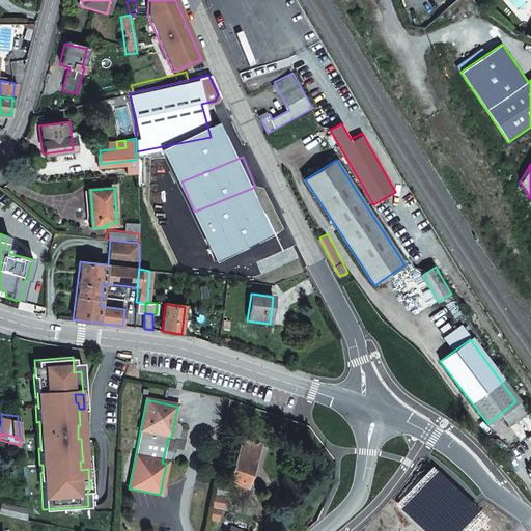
[(245,442),(233,477),(251,482),(262,448),(245,442)]
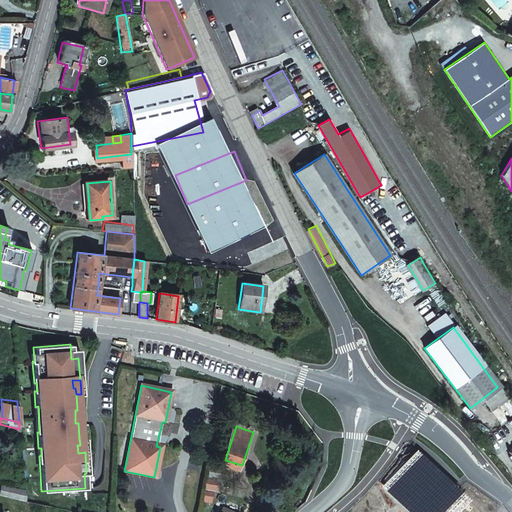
[(242,465),(225,460),(223,464),(240,470),(242,465)]
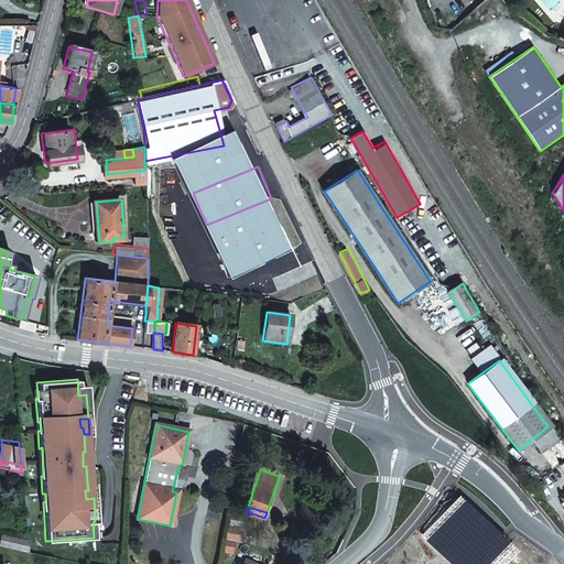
[(250,513),(229,510),(227,524),(226,533),(237,535),(238,524),(248,525),(250,513)]
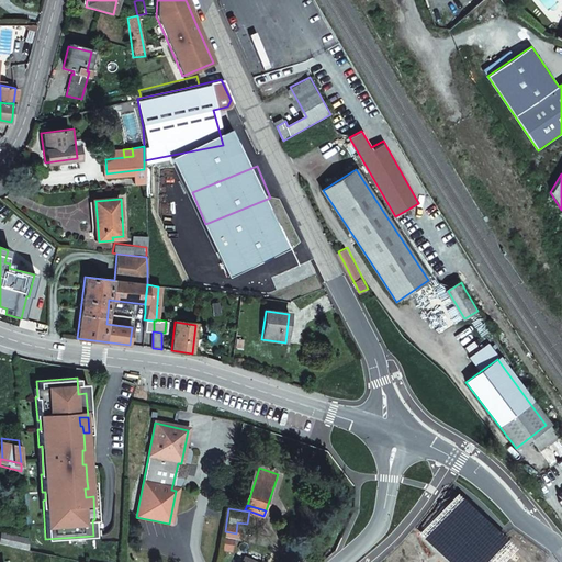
[(225,531),(222,549),(227,549),(228,536),(235,537),(236,534),(225,531)]
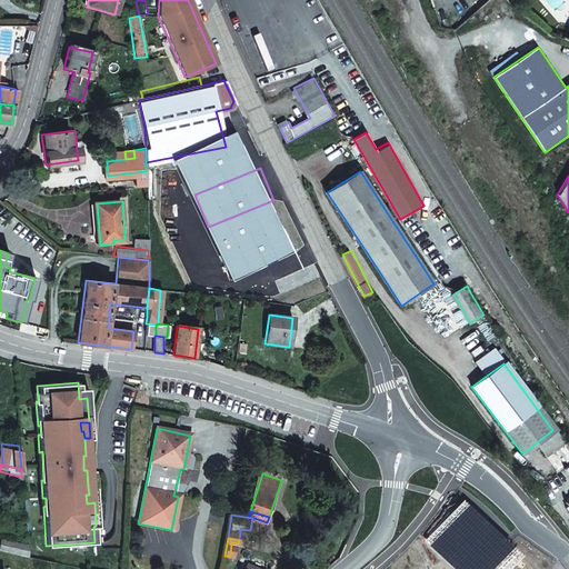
[(0,549),(28,557),(27,549),(27,546),(1,540),(0,543),(0,549)]
